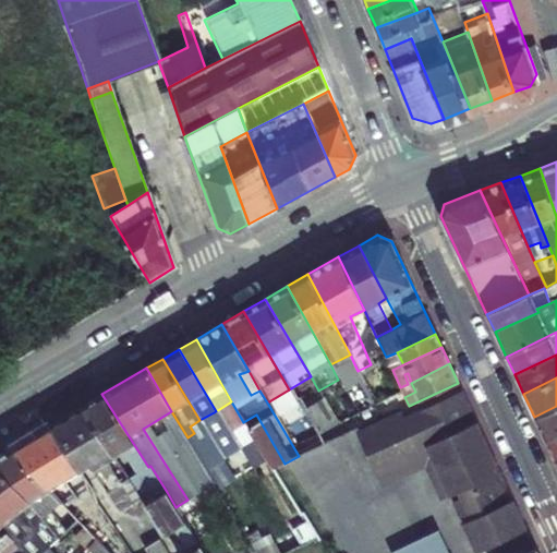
[(477,552),(528,530),(513,501),(507,504),(504,495),(507,487),(504,480),(465,497),(426,415),(464,397),(462,391),(404,418),(400,413),(359,432),(379,479),(432,454),(451,496),(460,492),(463,497),(455,502),(462,517),(470,514),(472,518),(464,523),(477,552)]
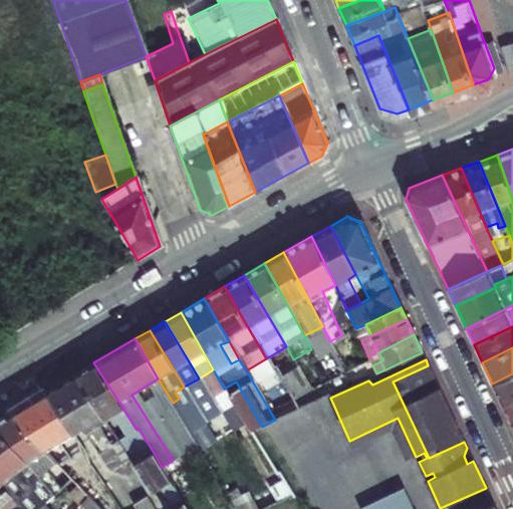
[(125,437),(118,441),(130,459),(134,465),(154,453),(139,429),(137,430),(93,362),(76,373),(105,421),(112,417),(125,437)]
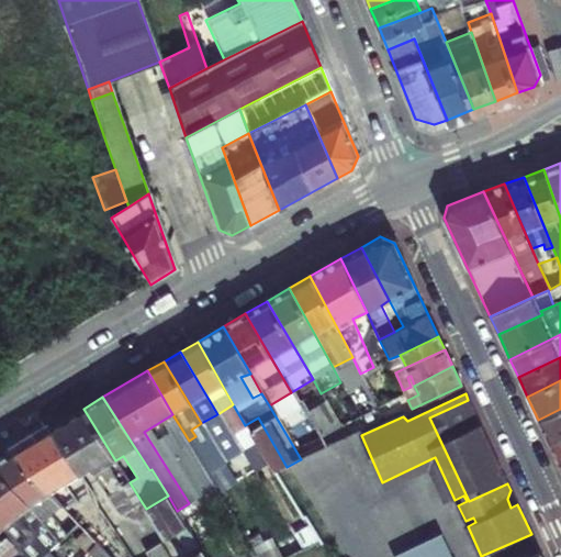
[(300,405),(295,399),(288,403),(290,410),(300,405)]
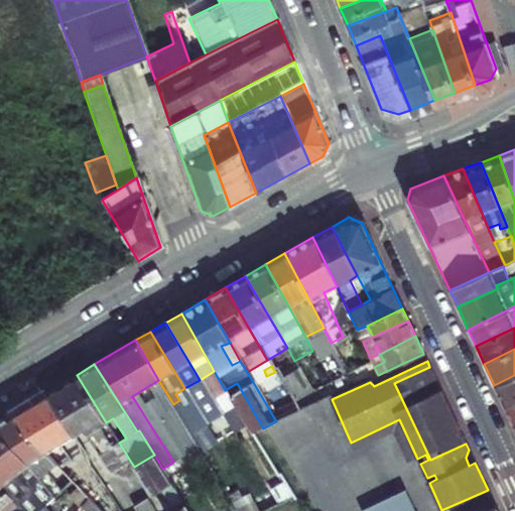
[(451,410),(429,367),(394,383),(430,460),(466,443),(451,410)]
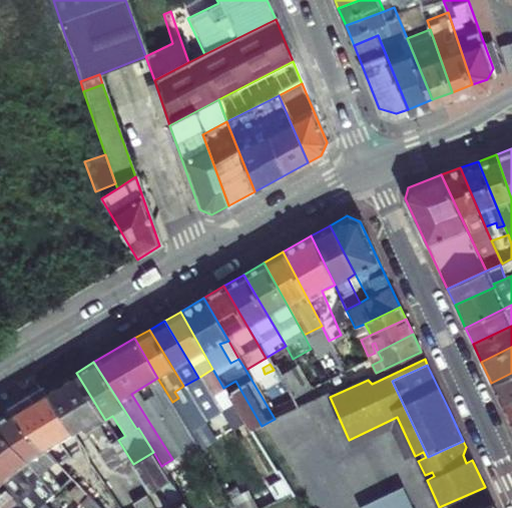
[(81,427),(110,472),(129,458),(118,440),(109,446),(96,425),(105,420),(76,373),(55,386),(81,427)]
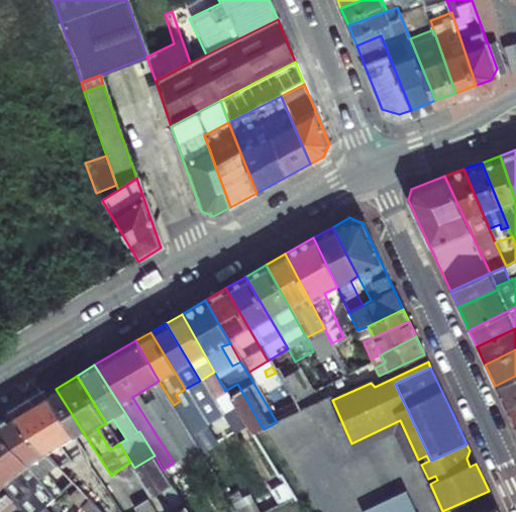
[(515,376),(495,386),(505,408),(515,403),(515,376)]
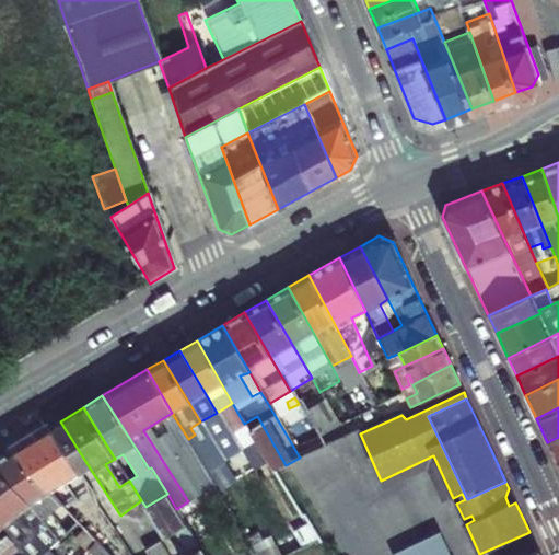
[(60,421),(50,428),(80,473),(89,466),(60,421)]
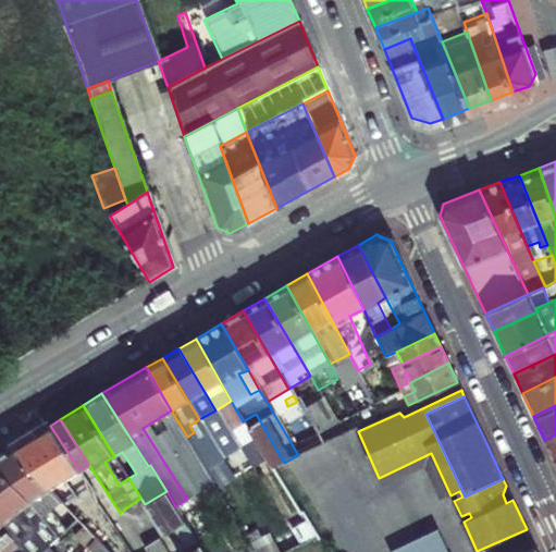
[(50,426),(31,437),(63,479),(79,470),(50,426)]
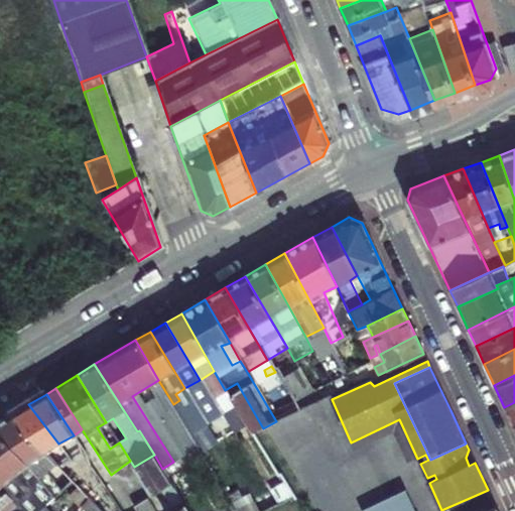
[(219,398),(213,402),(216,407),(222,404),(219,398)]
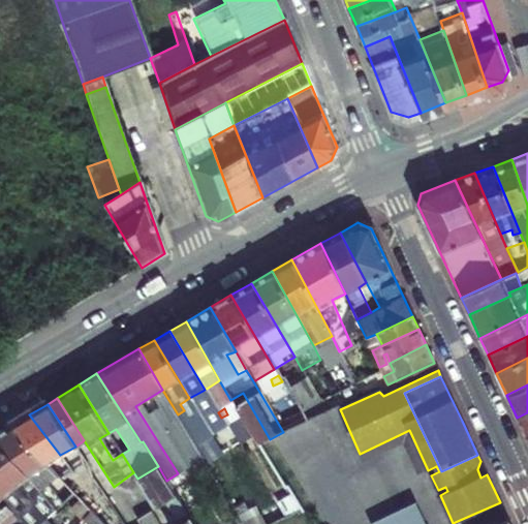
[(218,412),(213,415),(216,421),(221,418),(218,412)]
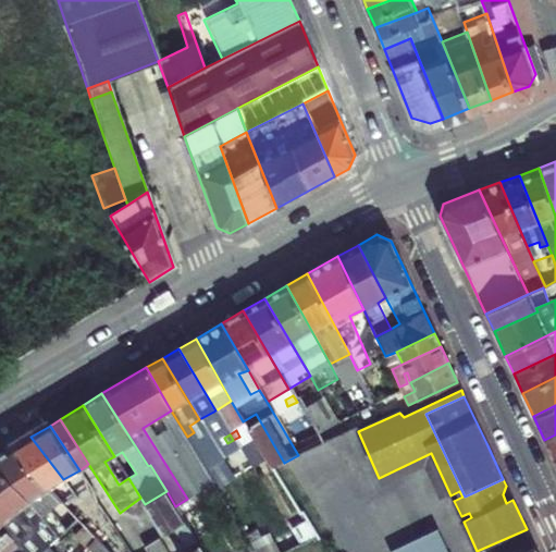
[(555,434),(544,440),(555,463),(555,434)]
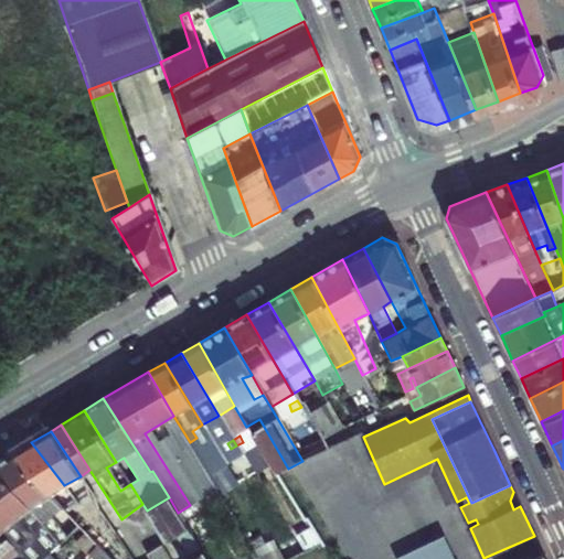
[(9,457),(55,505),(65,515),(78,505),(75,500),(64,485),(31,442),(9,457)]
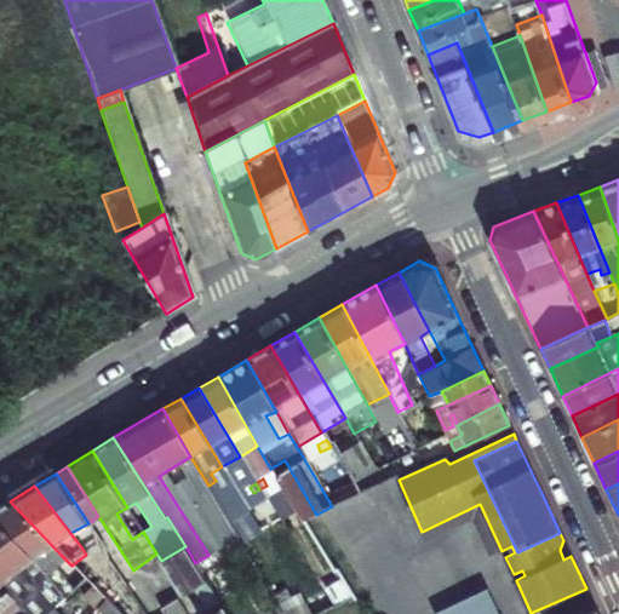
[(10,501),(0,506),(0,520),(47,578),(55,569),(50,563),(61,555),(10,501)]
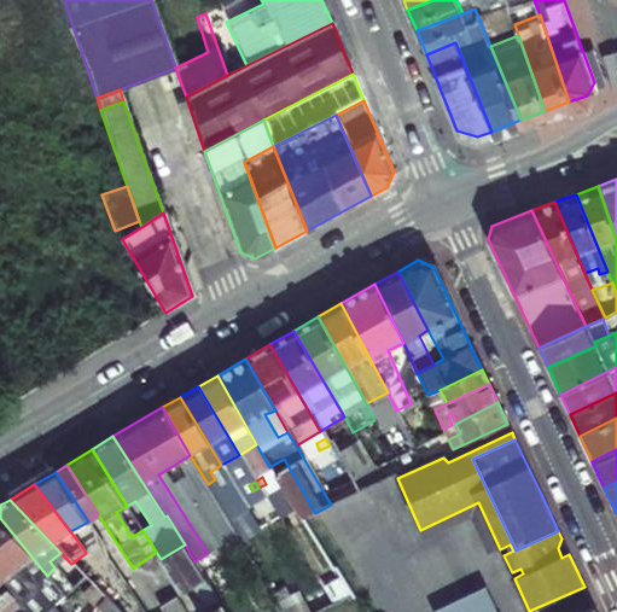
[(490,554),(500,549),(478,502),(420,530),(425,538),(472,518),(490,554)]
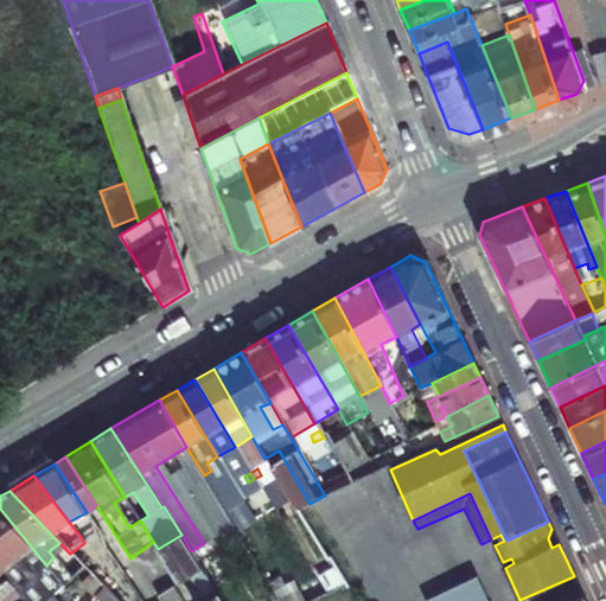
[(0,509),(0,574),(18,595),(23,600),(46,600),(51,598),(63,586),(53,574),(46,566),(0,509)]
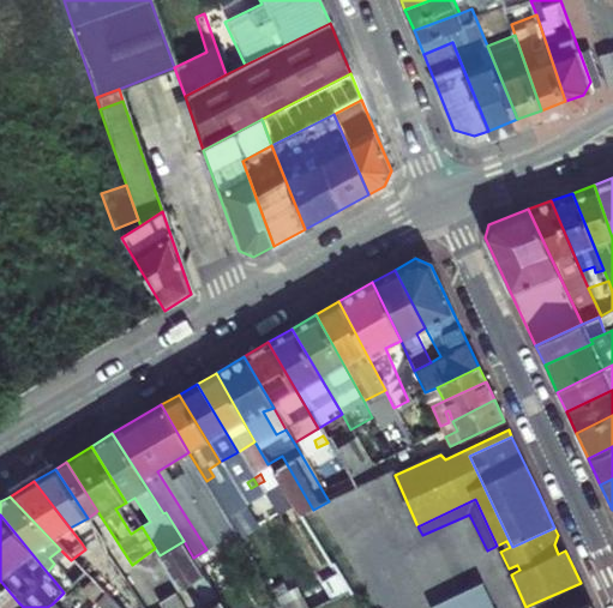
[(70,528),(82,543),(88,540),(91,545),(97,542),(101,539),(88,518),(70,528)]
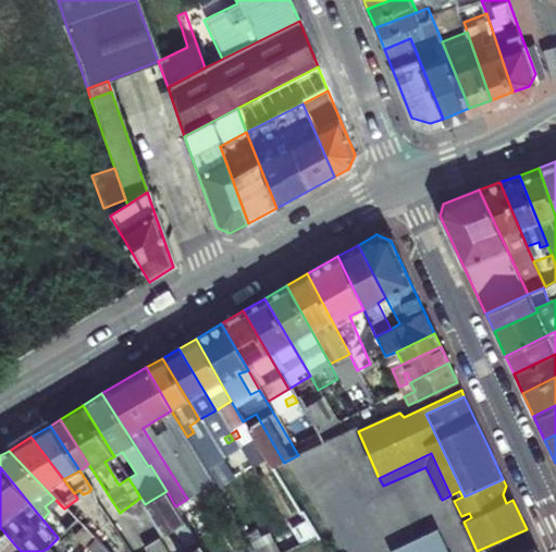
[(167,491),(145,504),(163,534),(173,528),(184,547),(187,546),(196,539),(175,506),(167,491)]
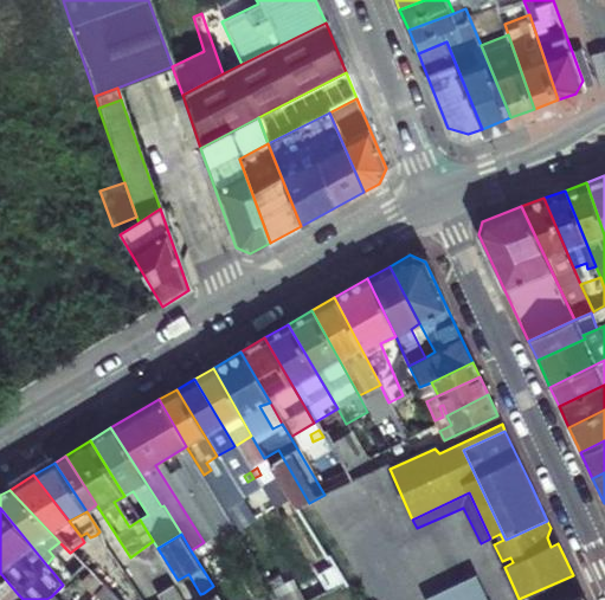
[(121,569),(96,535),(90,537),(84,542),(70,553),(73,556),(83,566),(100,584),(121,569)]
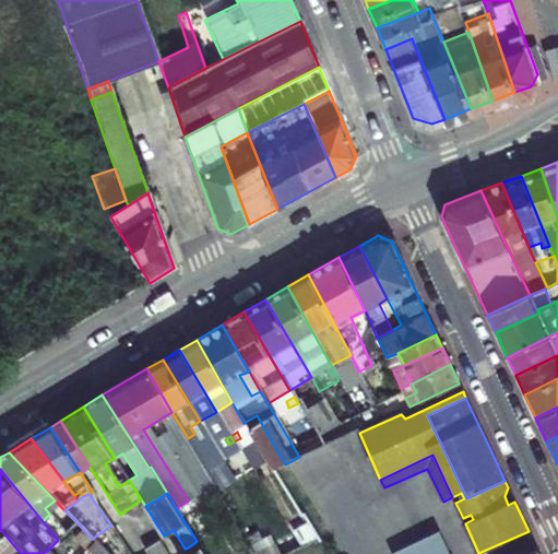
[(68,514),(49,529),(58,540),(76,522),(68,514)]
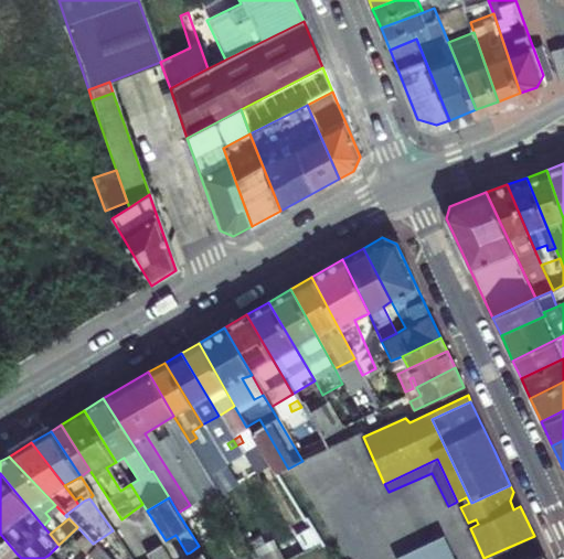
[(0,558),(21,558),(17,554),(12,558),(0,543),(0,558)]
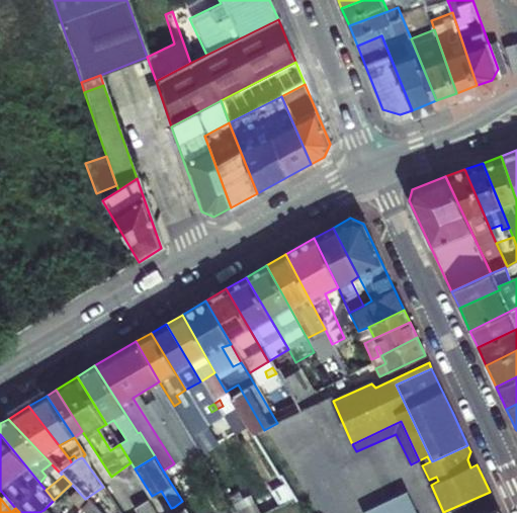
[(155,512),(147,500),(133,509),(135,512),(155,512)]
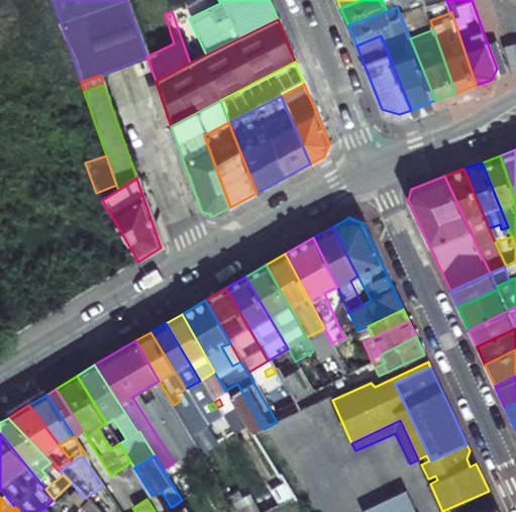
[(82,511),(98,511),(86,500),(78,507),(82,511)]
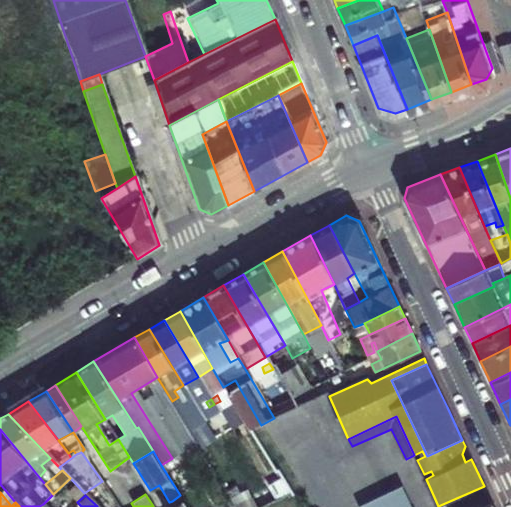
[(180,495),(172,501),(176,506),(184,501),(180,495)]
